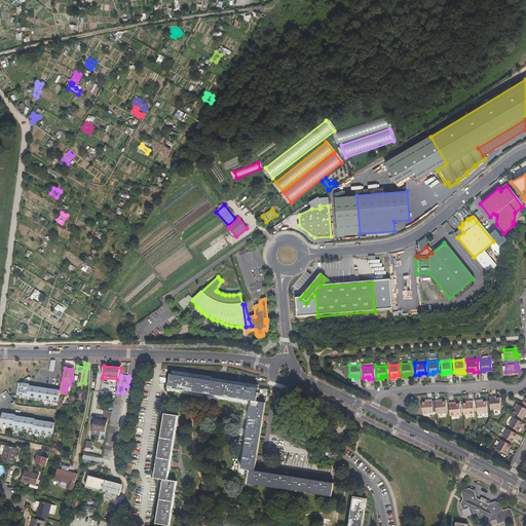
[(266,389),(168,375),(166,389),(208,396),(251,402),(248,426),(241,470),(251,471),(249,484),(332,495),(334,483),(255,471),(266,389)]
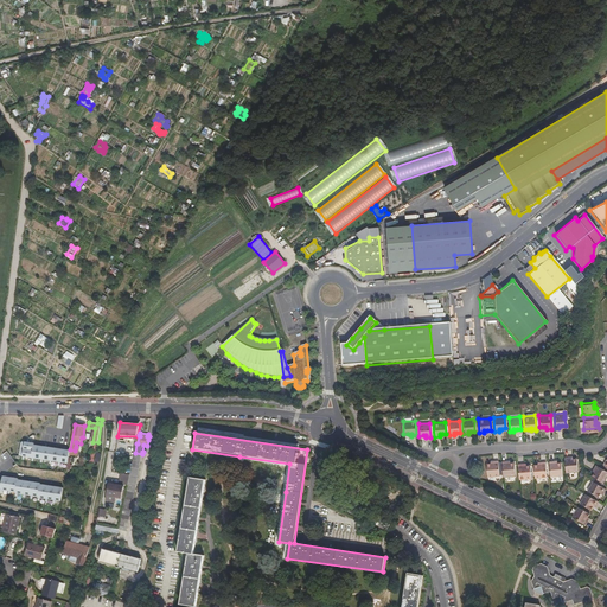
[(23,458),(68,464),(69,458),(69,455),(70,451),(34,446),(34,445),(25,443),(25,446),(21,445),(20,454),(24,455),(23,458)]
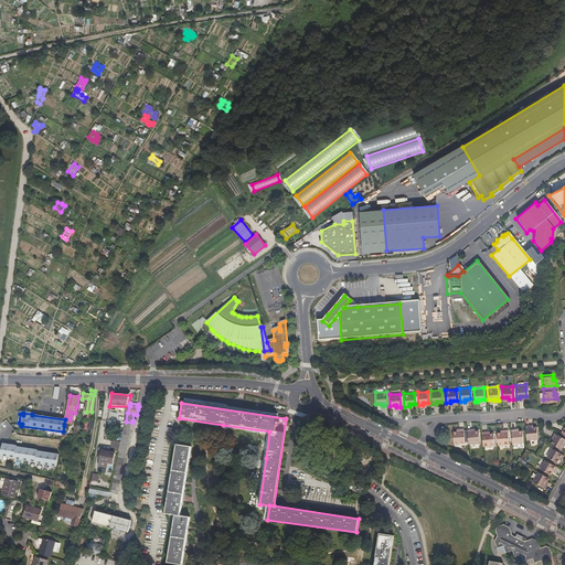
[(70,419),(65,418),(65,419),(64,424),(73,426),(74,417),(71,416),(70,419)]
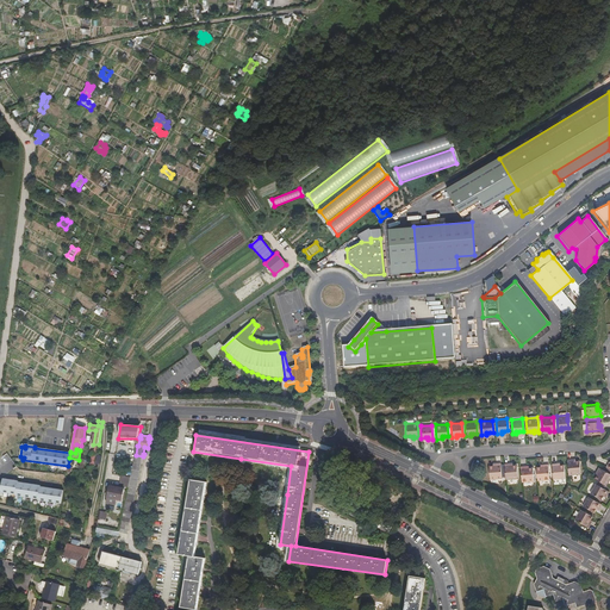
[(129,535),(143,456),(136,455),(131,478),(129,489),(120,533),(129,535)]
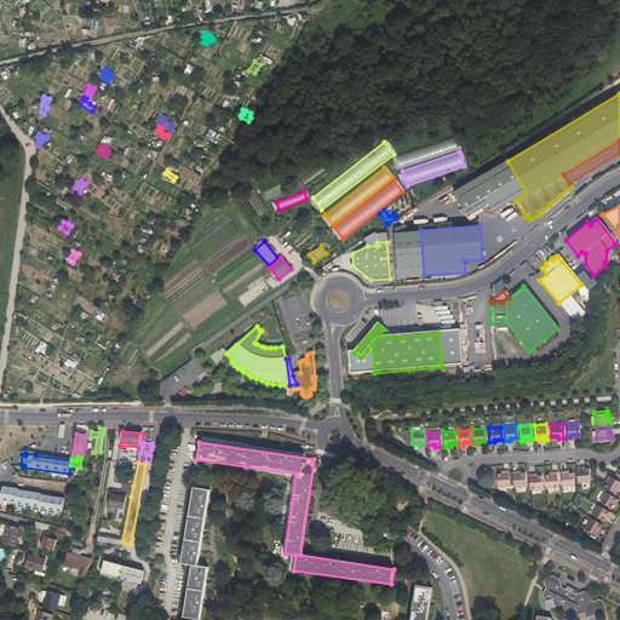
[(589,480),(587,465),(583,466),(580,466),(580,464),(574,464),(575,480),(589,480)]
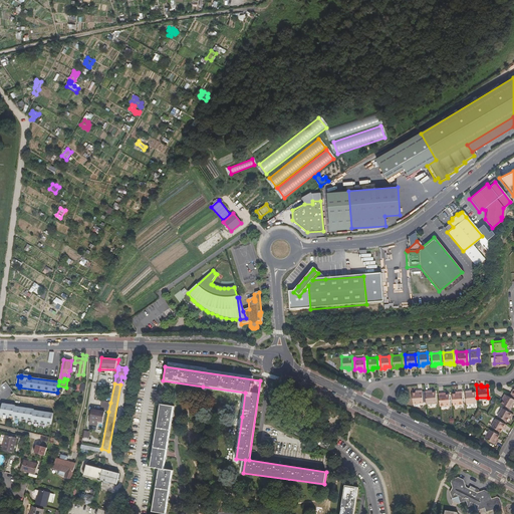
[(421,401),(421,388),(417,388),(417,391),(414,390),(412,391),(412,401),(421,401)]
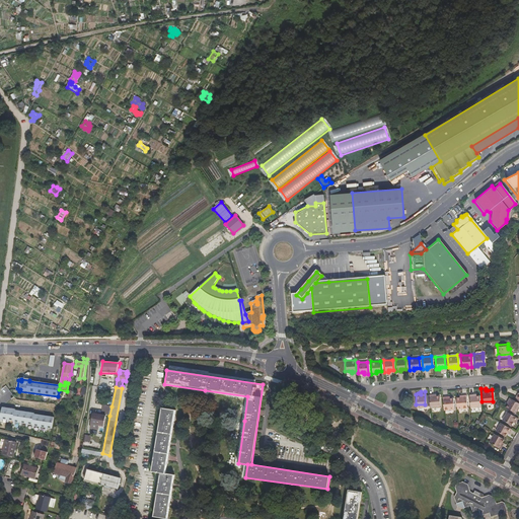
[(438,404),(438,392),(434,392),(431,393),(431,391),(427,391),(428,404),(438,404)]
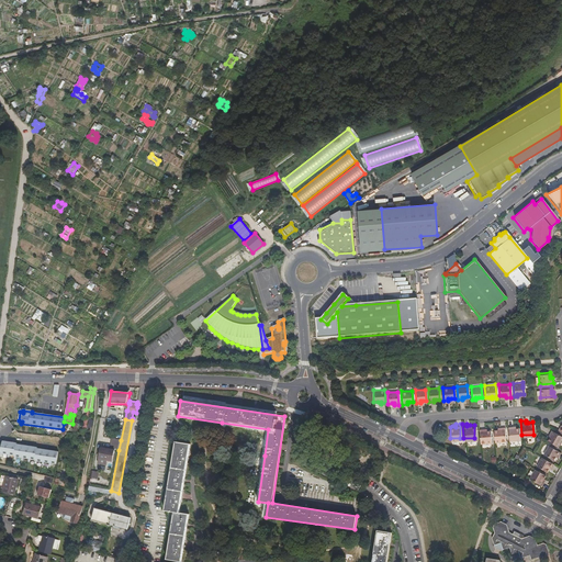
[(519,437),(518,425),(514,426),(510,426),(510,424),(506,425),(507,438),(519,437)]
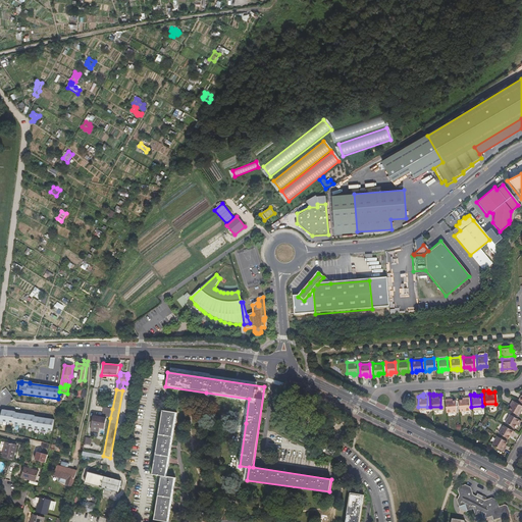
[(468,407),(468,395),(464,395),(464,397),(457,397),(458,408),(468,407)]
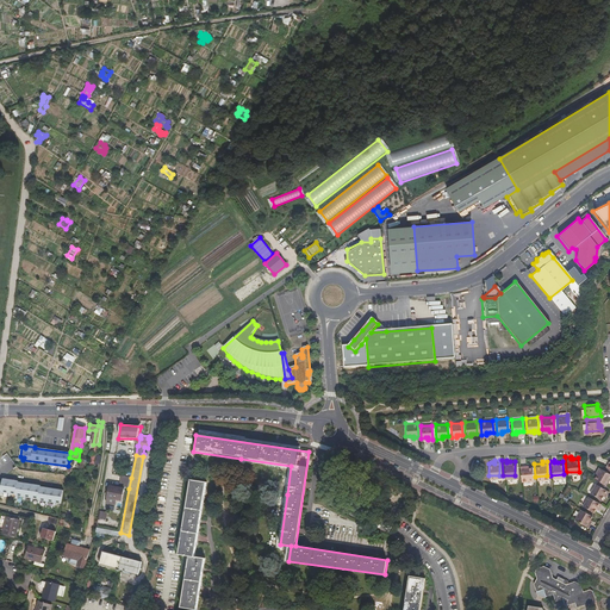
[(531,477),(530,464),(527,465),(523,465),(523,462),(518,462),(520,478),(531,477)]
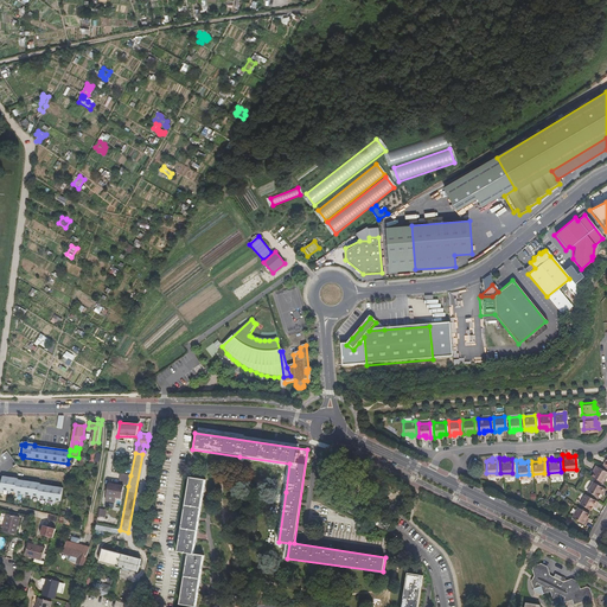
[(600,480),(606,471),(595,465),(593,468),(590,467),(587,473),(600,480)]
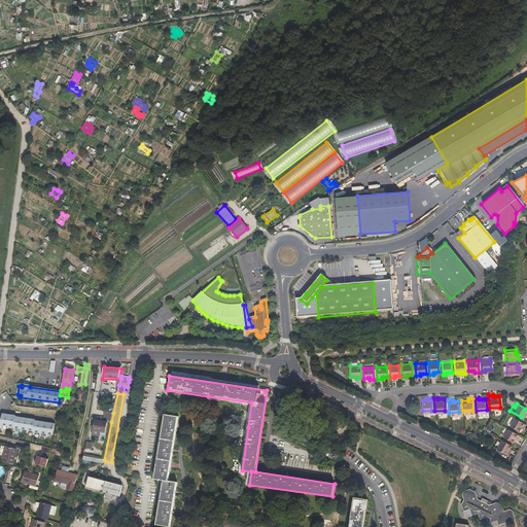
[(111,422),(113,413),(106,411),(104,420),(111,422)]
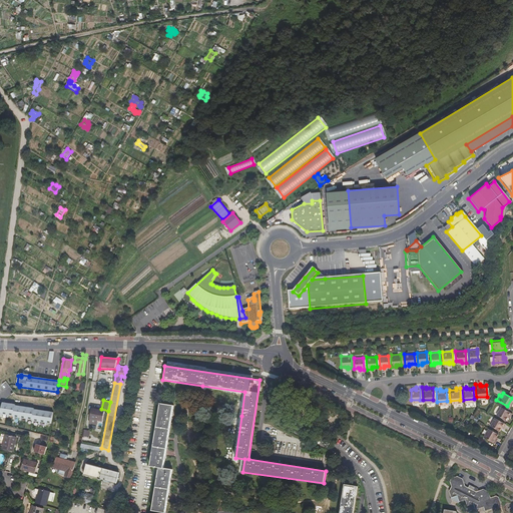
[(52,424),(54,413),(34,410),(34,409),(15,407),(15,406),(5,405),(5,408),(3,407),(2,410),(0,409),(0,420),(1,421),(1,418),(2,415),(3,416),(8,416),(10,416),(14,417),(14,418),(16,418),(21,419),(22,419),(27,420),(29,420),(33,420),(33,421),(35,421),(39,422),(41,422),(46,423),(47,423),(52,424)]
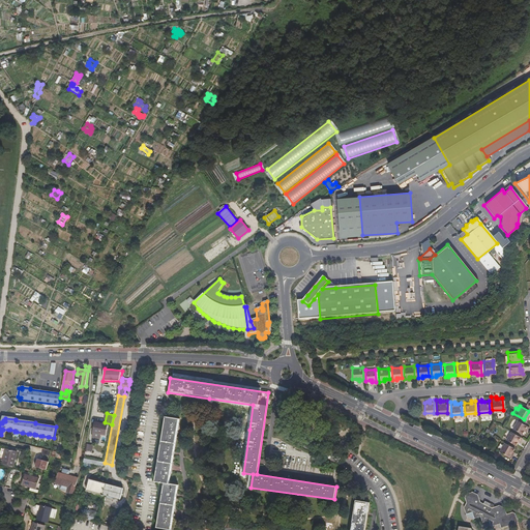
[(162,529),(171,529),(178,487),(169,486),(176,431),(177,420),(165,418),(154,484),(164,486),(158,529),(162,529)]
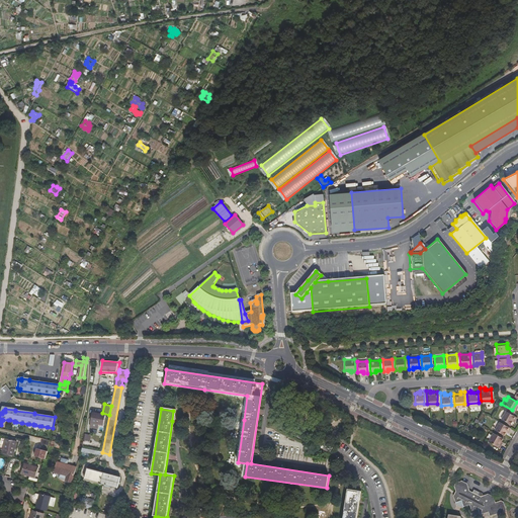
[(514,419),(515,416),(505,410),(500,417),(509,423),(512,418),(514,419)]
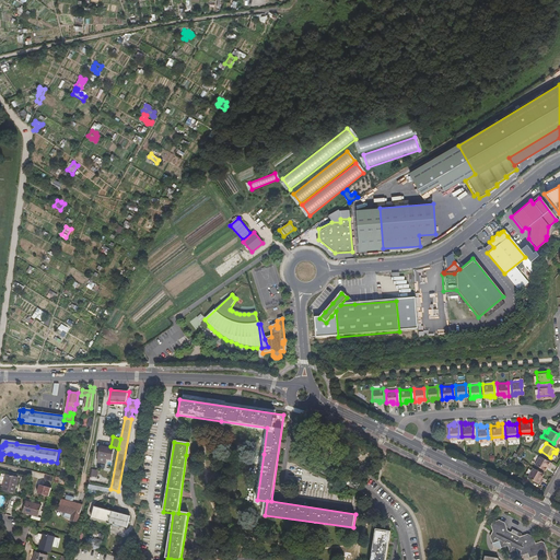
[(112,461),(114,450),(101,446),(97,462),(103,464),(104,459),(107,459),(112,461)]
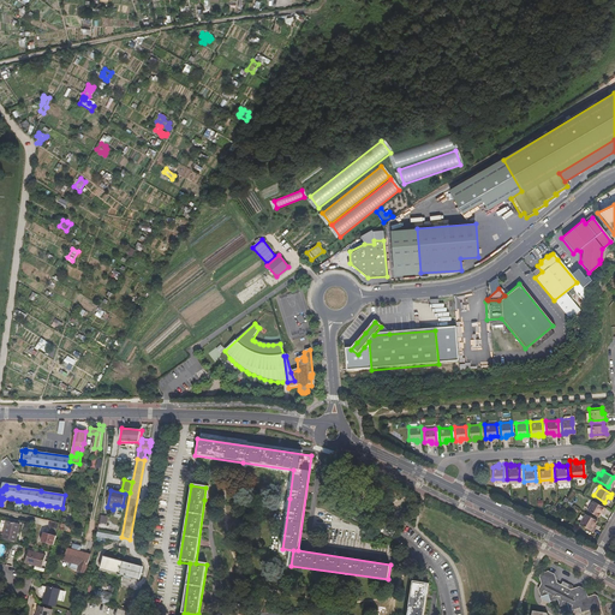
[(603,511),(604,507),(591,499),(586,508),(597,515),(599,512),(601,509),(603,511)]
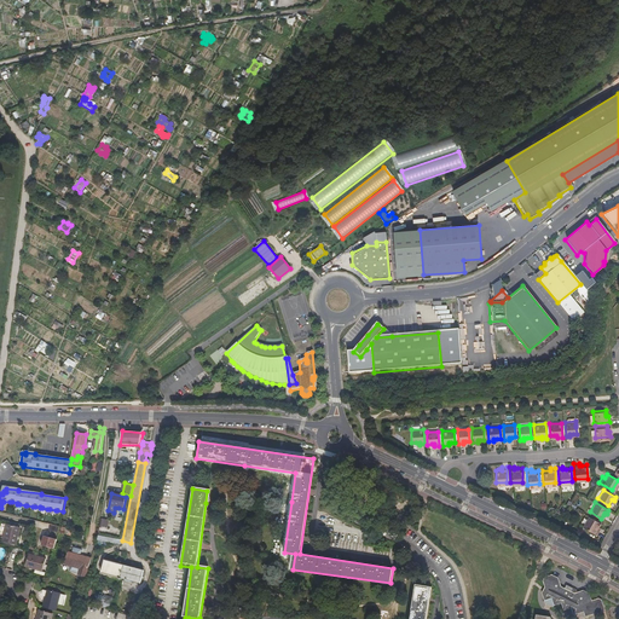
[(599,522),(588,515),(583,524),(596,532),(597,528),(596,527),(597,525),(599,522)]
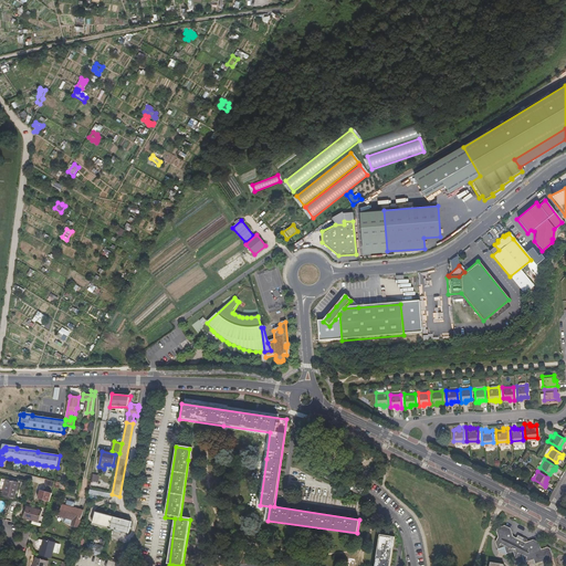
[(14,498),(19,482),(7,480),(2,495),(14,498)]
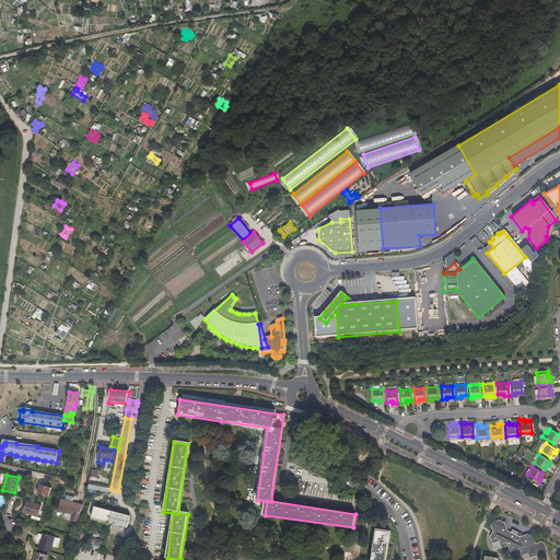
[(38,492),(50,496),(53,487),(41,483),(38,492)]
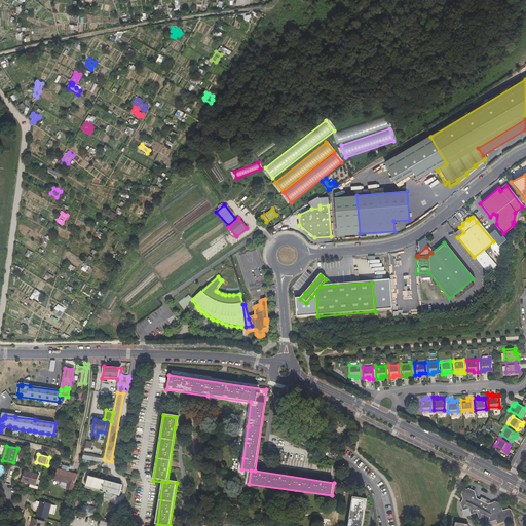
[(74,491),(78,476),(69,473),(61,471),(58,470),(55,480),(62,482),(68,484),(67,489),(74,491)]
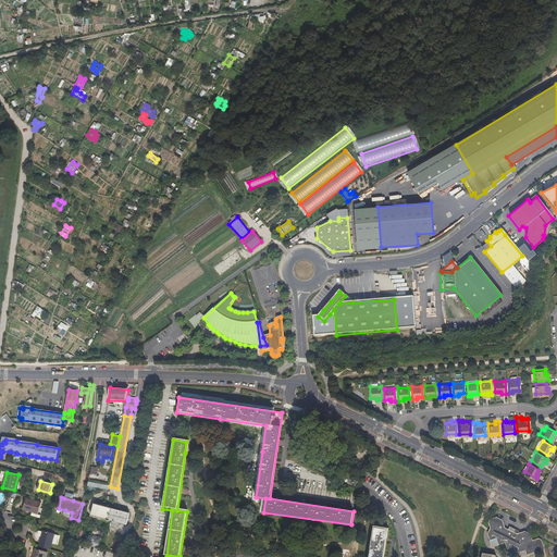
[(39,514),(42,503),(27,498),(24,509),(39,514)]
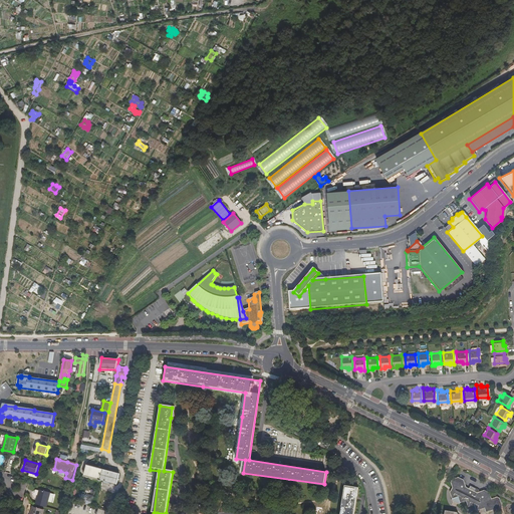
[(117,485),(120,474),(87,465),(84,477),(117,485)]
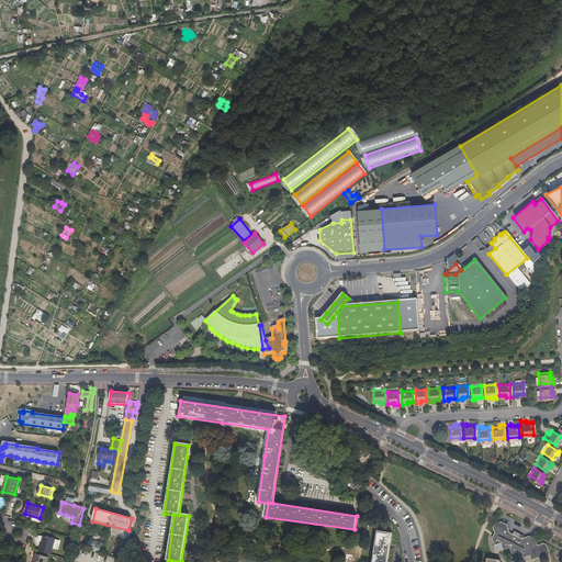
[(531,554),(534,559),(551,551),(548,542),(544,541),(539,542),(537,536),(531,532),(524,537),(524,532),(515,528),(513,531),(513,530),(512,530),(508,521),(504,519),(496,523),(494,527),(496,532),(494,537),(496,544),(496,546),(504,550),(510,547),(514,553),(519,551),(523,558),(531,554)]
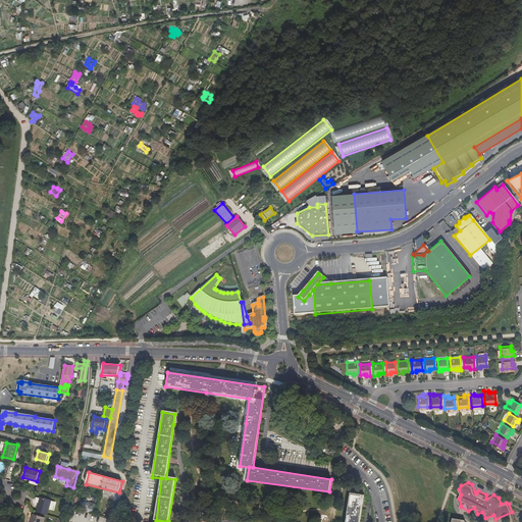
[(359,521),(364,492),(351,490),(348,513),(346,521),(359,521)]
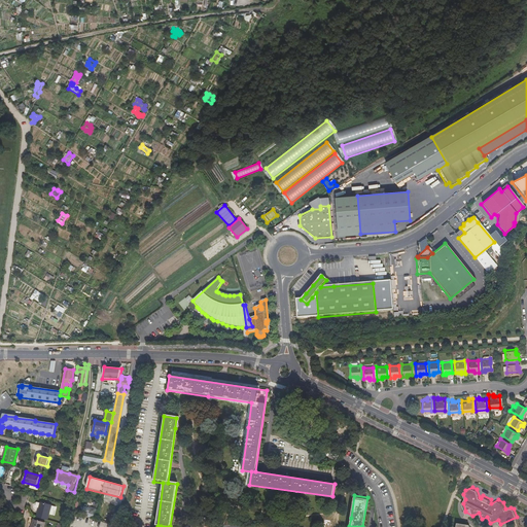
[(48,520),(53,505),(41,501),(37,517),(48,520)]
